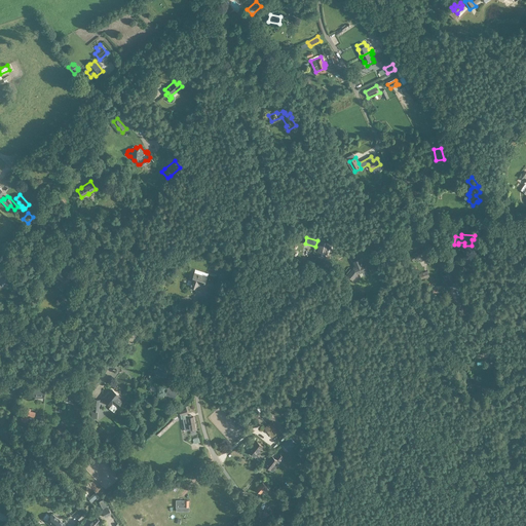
[(326,254),(329,242),(321,240),(317,252),(326,254)]
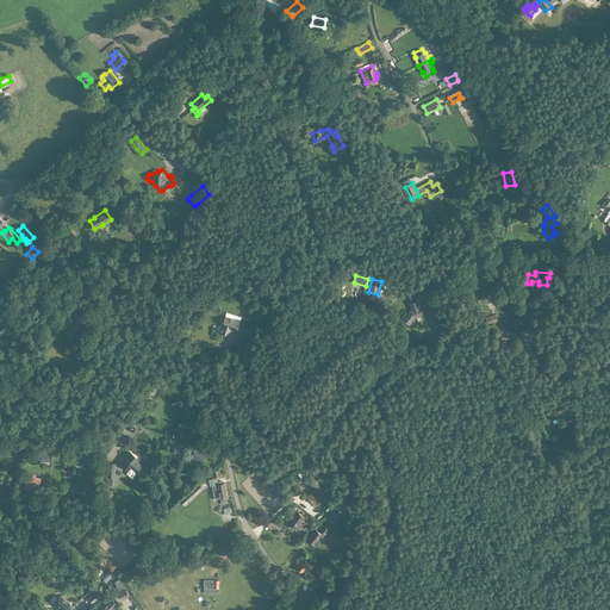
[(489,303),(490,303),(496,299),(490,288),(477,298),(479,303),(483,300),(484,303),(487,302),(489,303)]
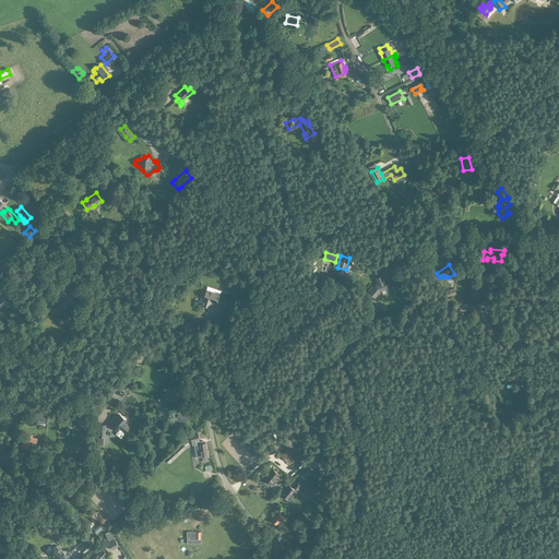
[(372,286),(369,290),(369,293),(376,298),(380,292),(390,287),(388,281),(385,282),(383,276),(376,278),(378,284),(376,285),(375,287),(373,286),(372,286)]
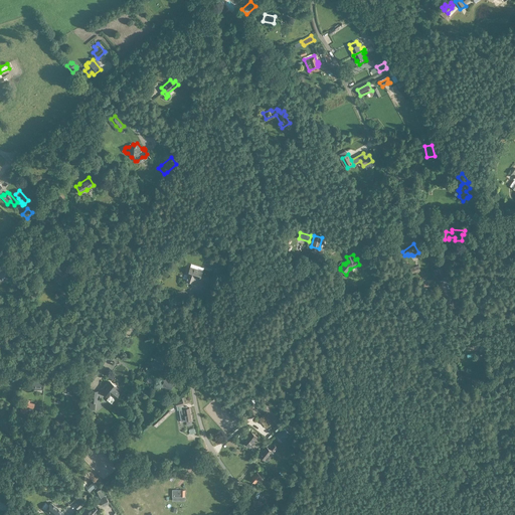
[(218,265),(217,268),(220,269),(221,267),(224,268),(226,263),(219,260),(218,265)]
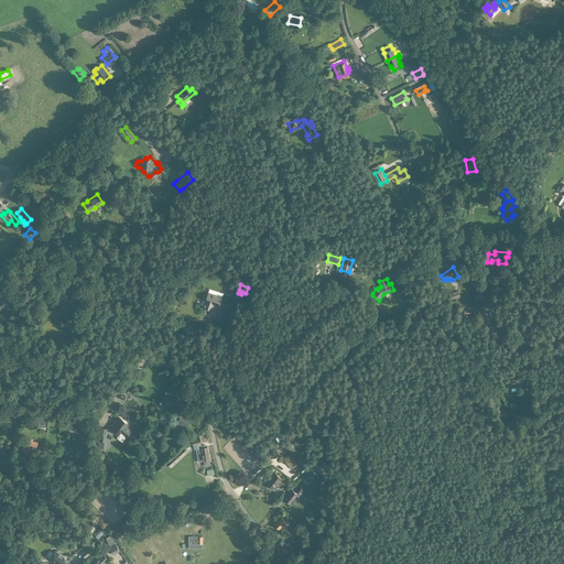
[(481,288),(474,291),(479,304),(487,300),(481,288)]
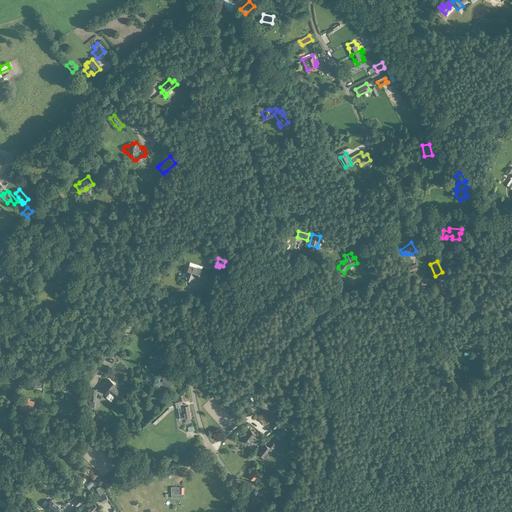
[(63,271),(58,267),(59,265),(56,262),(51,267),(55,270),(55,269),(61,274),(56,279),(60,283),(66,277),(67,279),(70,276),(68,274),(69,274),(65,270),(63,271)]
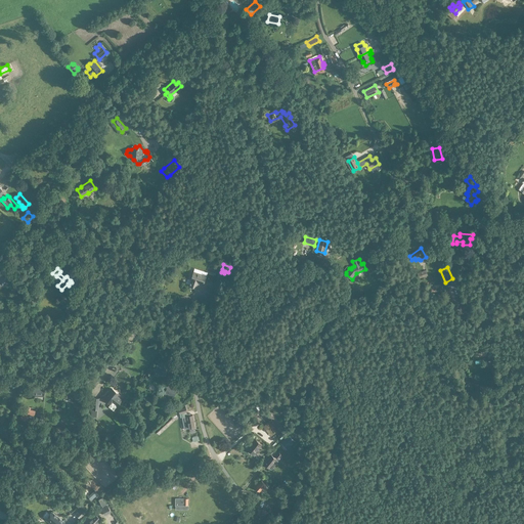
[(419,278),(428,275),(426,270),(417,273),(419,278)]
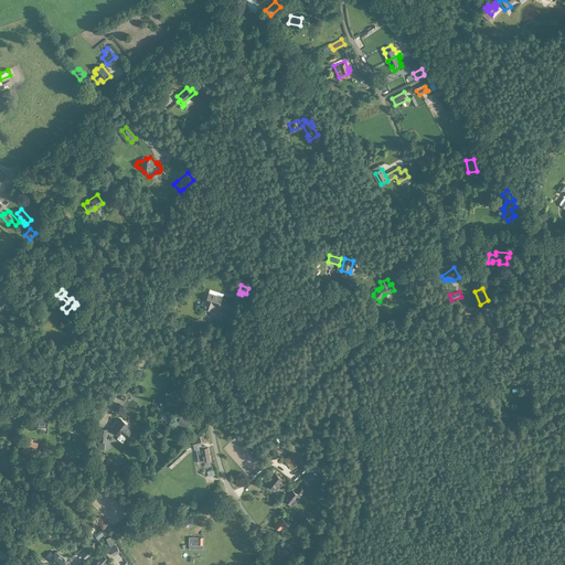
[(227,304),(231,295),(224,292),(223,296),(210,292),(206,301),(208,301),(205,307),(212,309),(214,304),(220,306),(221,301),(227,304)]
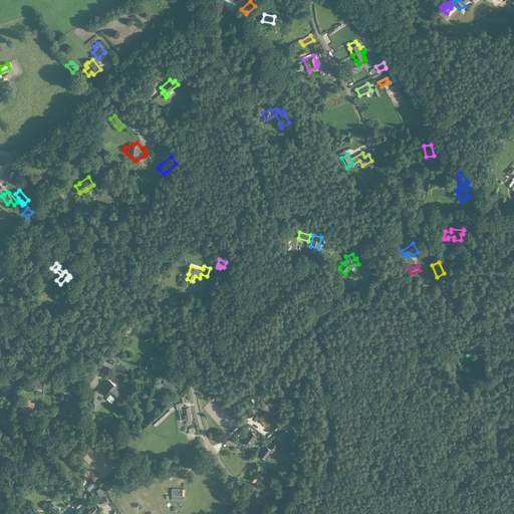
[(434,278),(423,280),(424,286),(435,284),(434,278)]
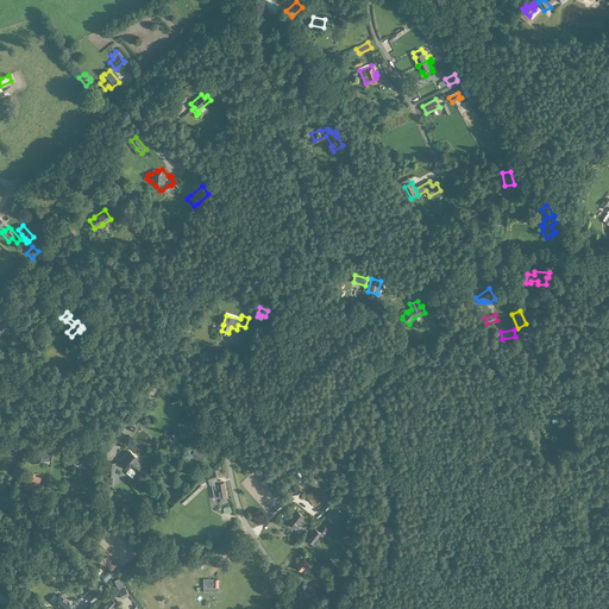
[(534,357),(527,340),(522,343),(529,359),(534,357)]
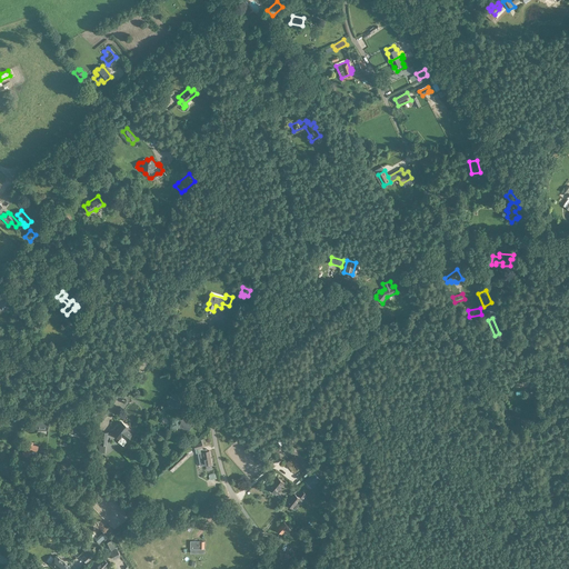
[(78,332),(69,339),(73,343),(82,337),(78,332)]
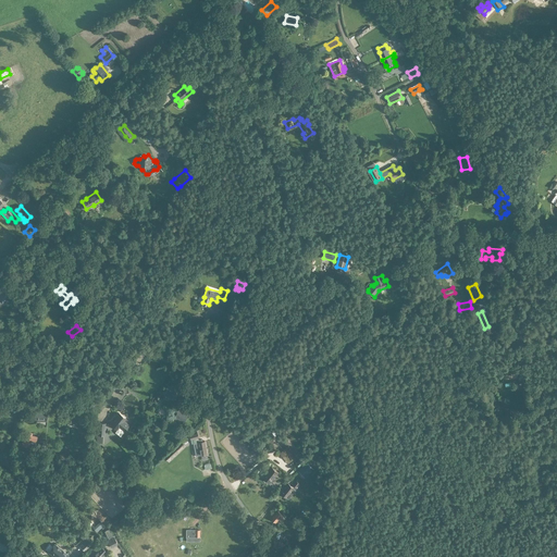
[(168,390),(164,395),(165,395),(172,398),(172,397),(174,398),(176,399),(178,395),(181,388),(172,384),(171,386),(168,385),(166,388),(168,390)]
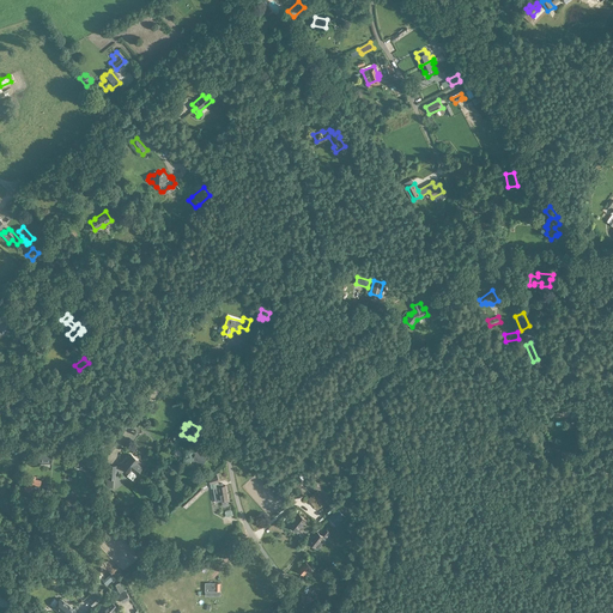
[(198,449),(196,451),(193,459),(202,463),(207,455),(202,453),(202,451),(198,449)]
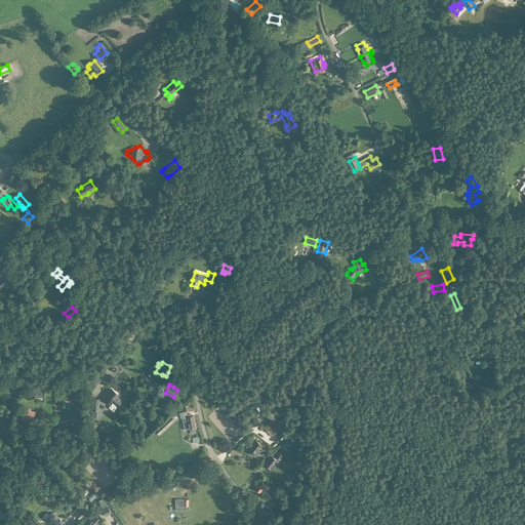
[(42,388),(39,388),(39,389),(33,389),(33,396),(44,397),(44,389),(42,389),(42,388)]
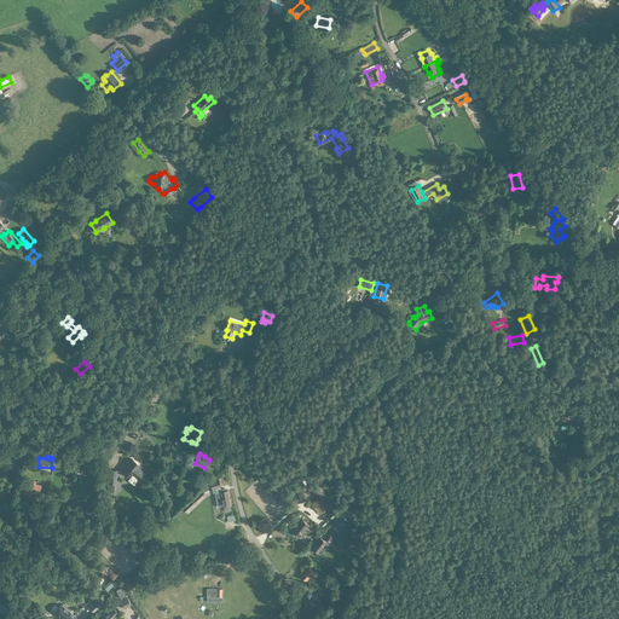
[(125,467),(122,470),(131,478),(132,474),(138,479),(143,473),(139,469),(138,469),(137,468),(139,464),(132,458),(128,463),(127,462),(125,466),(125,467)]
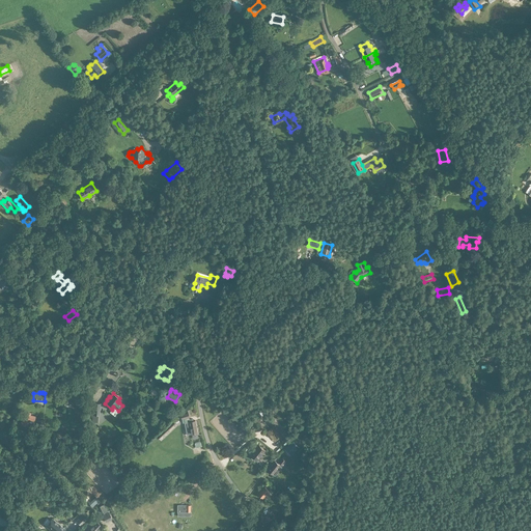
[(75,407),(78,399),(68,396),(65,403),(75,407)]
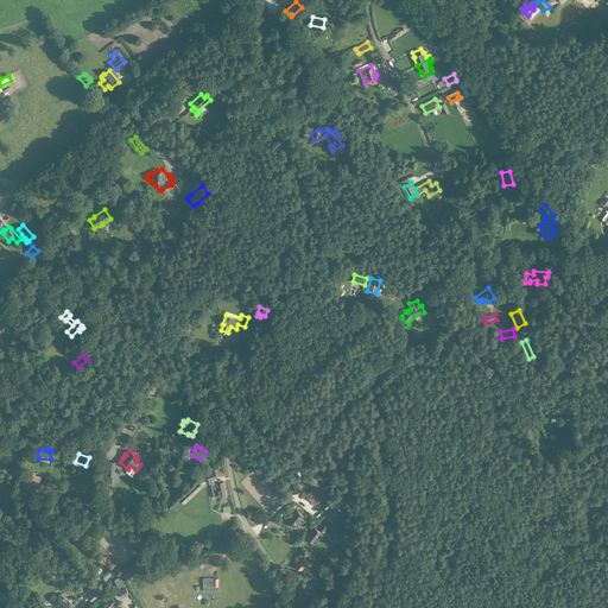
[(40,476),(33,475),(35,473),(27,472),(24,486),(31,488),(32,481),(39,482),(40,476)]
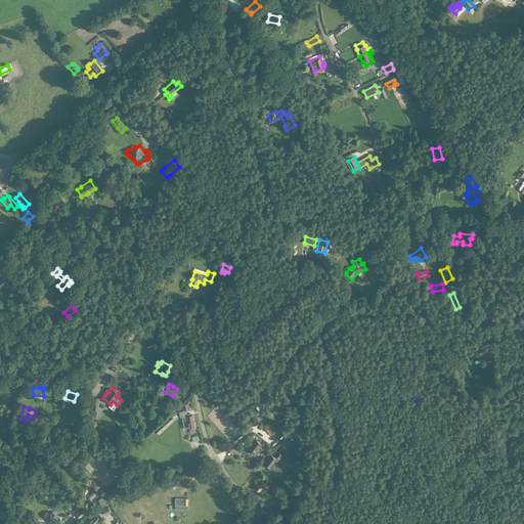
[(185,417),(182,418),(184,429),(189,428),(189,429),(195,428),(193,416),(190,416),(190,413),(184,415),(185,417)]
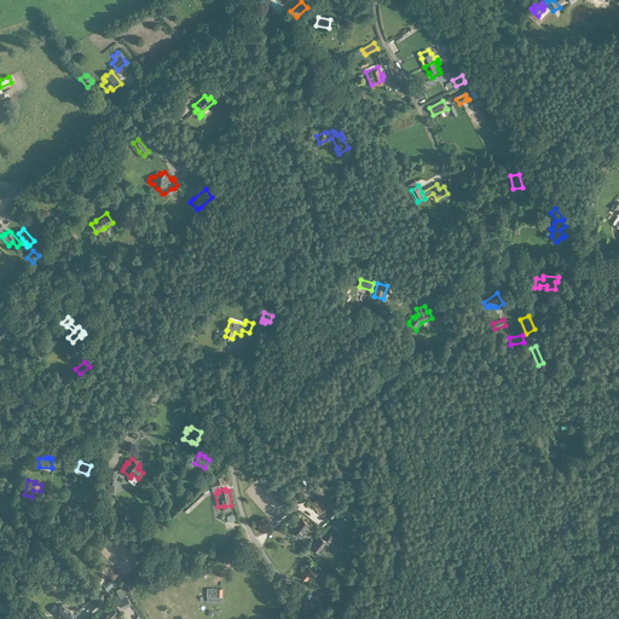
[(203,492),(184,510),(185,513),(186,512),(189,509),(192,507),(194,504),(196,503),(204,495),(203,492)]
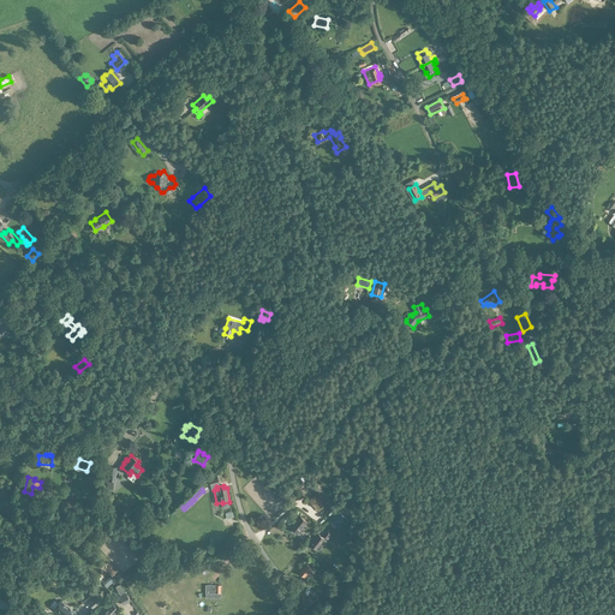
[(328,505),(318,493),(309,500),(318,512),(328,505)]
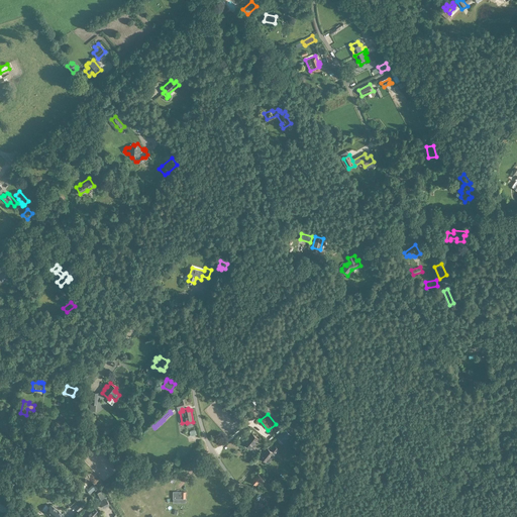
[(280,424),(275,429),(279,434),(284,428),(280,424)]
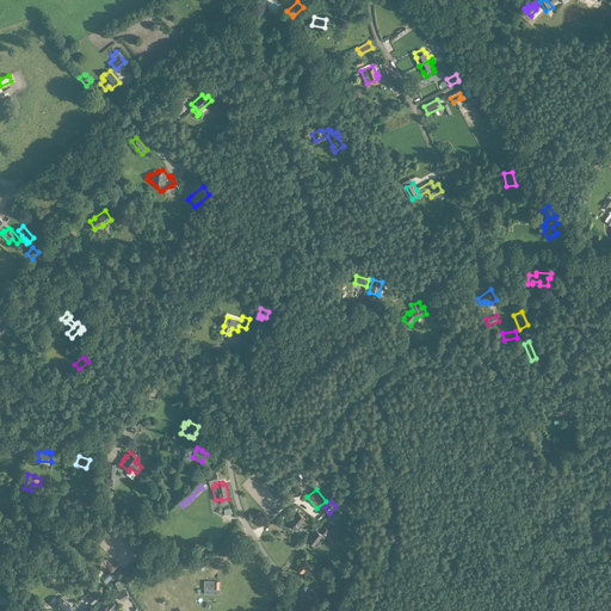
[(345,514),(338,507),(328,517),(334,524),(345,514)]
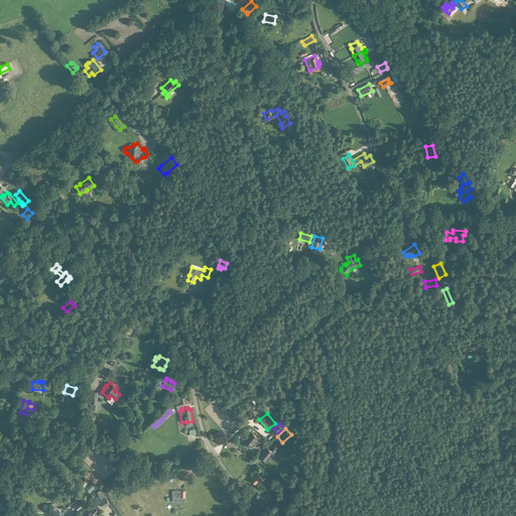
[(252,432),(244,442),(250,447),(258,437),(252,432)]
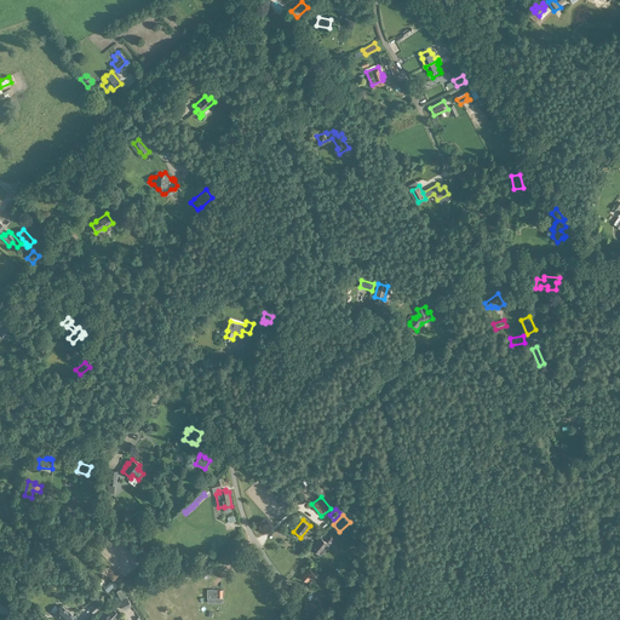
[(321,540),(313,550),(319,554),(321,555),(322,555),(327,550),(326,549),(325,546),(327,544),(322,539),(321,540)]
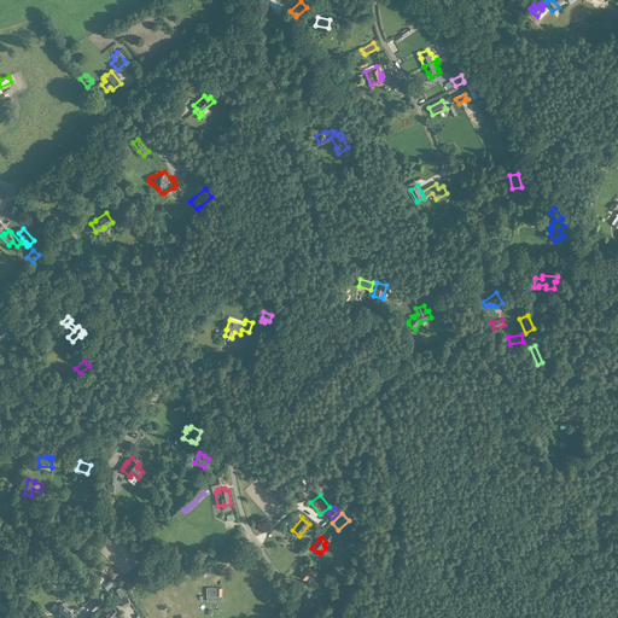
[(308,567),(301,575),(307,579),(314,572),(308,567)]
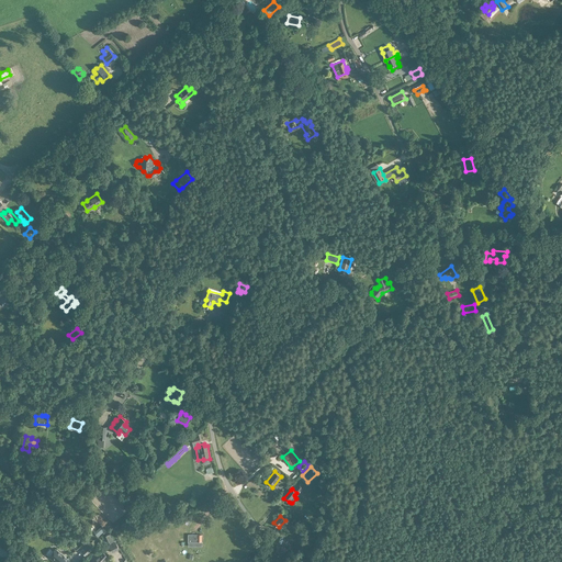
[(188,542),(188,547),(193,547),(193,542),(202,542),(202,535),(188,535),(188,542)]
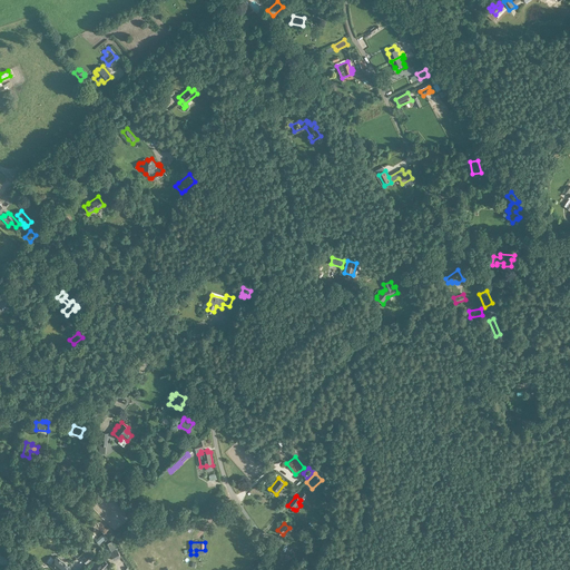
[(91,550),(81,559),(86,564),(96,556),(91,550)]
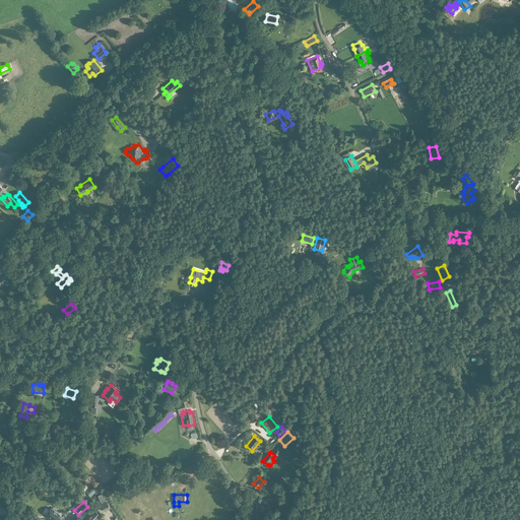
[(63,519),(65,519),(56,512),(51,508),(46,516),(51,519),(63,519)]
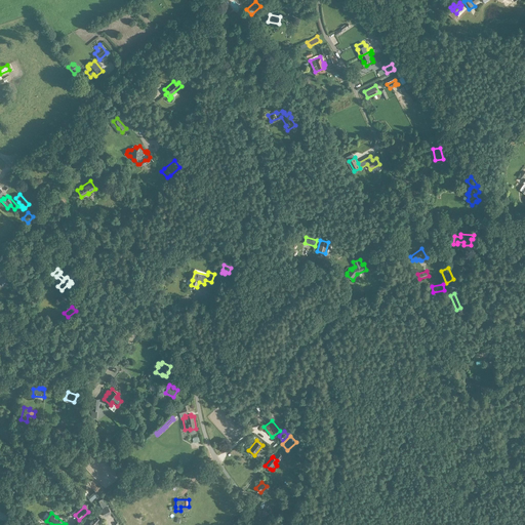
[(95,516),(86,524),(96,524),(97,524),(98,524),(102,522),(101,521),(95,516)]
